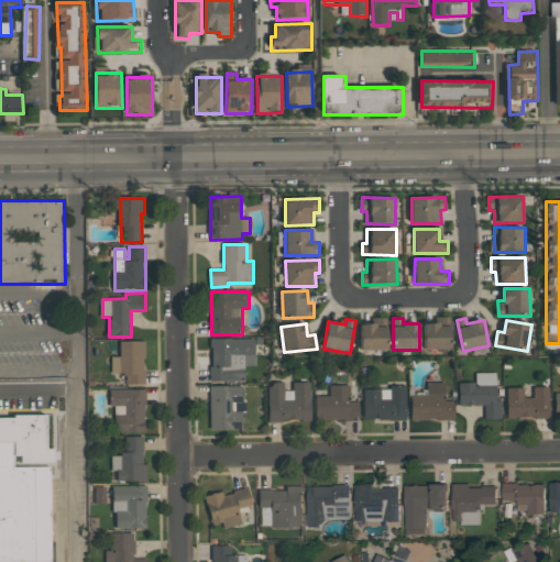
[(387,350),(361,350),(361,326),(387,324),(387,350)]
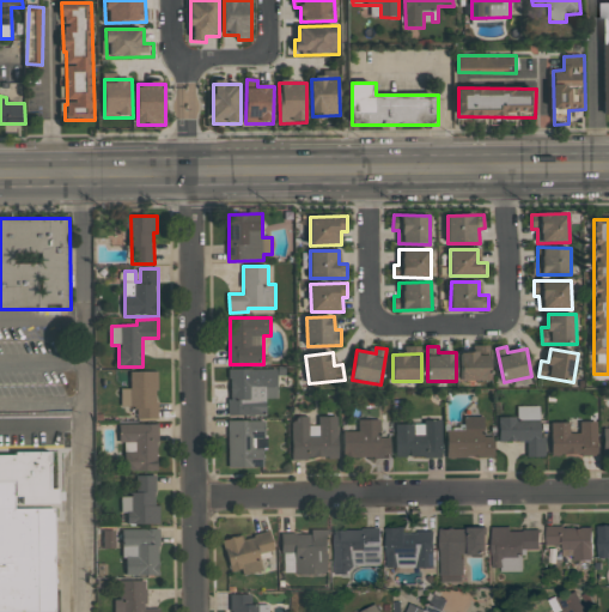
[(462,381),(461,353),(491,353),(491,380),(462,381)]
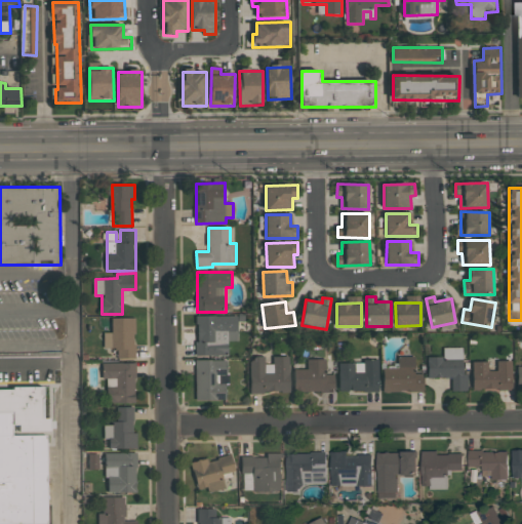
[(239,341),(229,341),(230,355),(198,357),(197,317),(238,315),(239,341)]
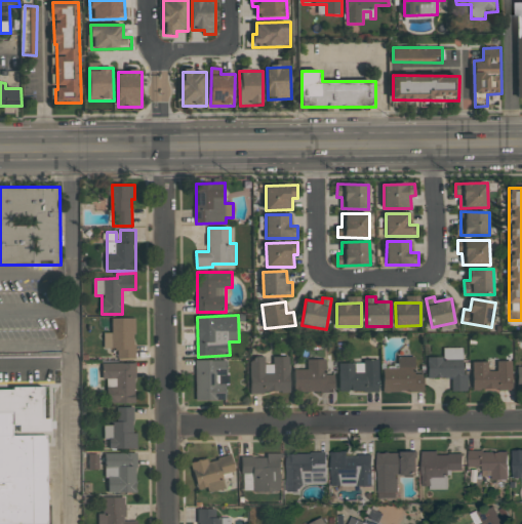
[(136,359),(119,359),(119,349),(105,349),(105,333),(113,333),(113,318),(136,318),(136,359)]
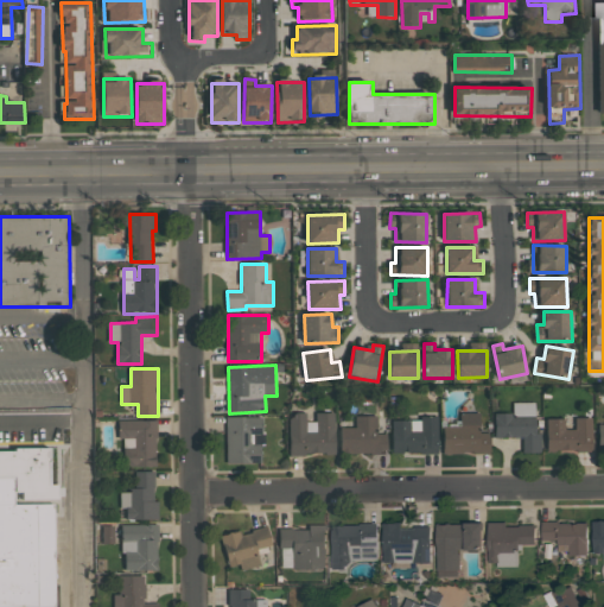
[(495,413),(515,413),(514,403),(536,403),(536,434),(542,434),(544,453),(525,454),(523,437),(496,438),(495,413)]
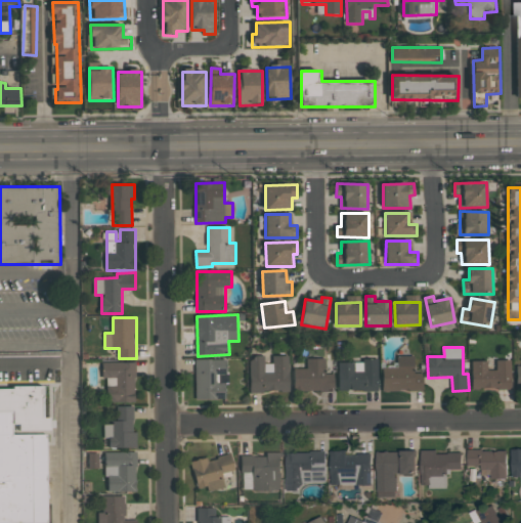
[(415,355),(416,374),(424,373),(424,391),(383,392),(383,367),(398,367),(398,356),(415,355)]
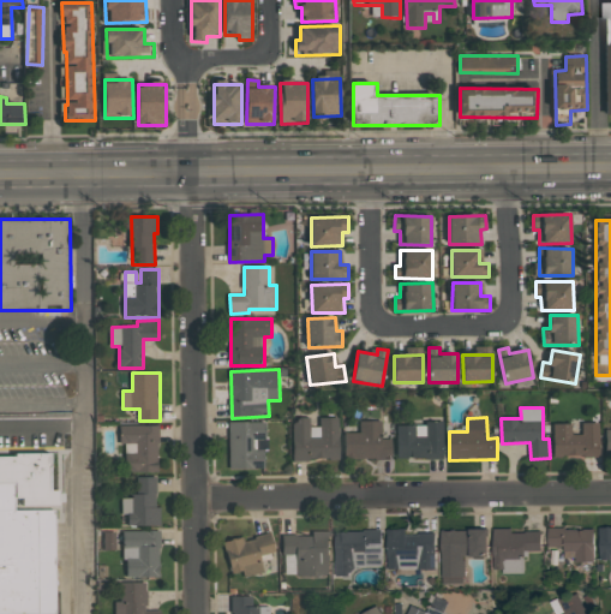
[(293,460),(294,419),(312,419),(311,428),(321,428),(322,418),(341,418),(340,460),(293,460)]
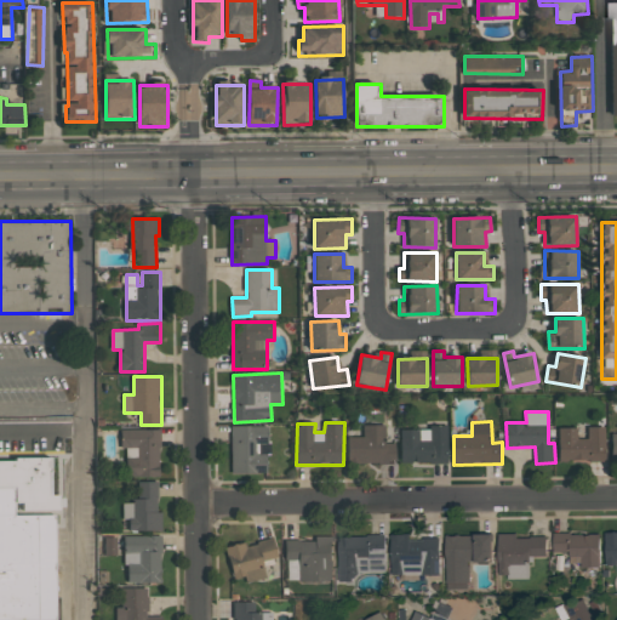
[(269,426),(270,473),(233,475),(233,426),(269,426)]
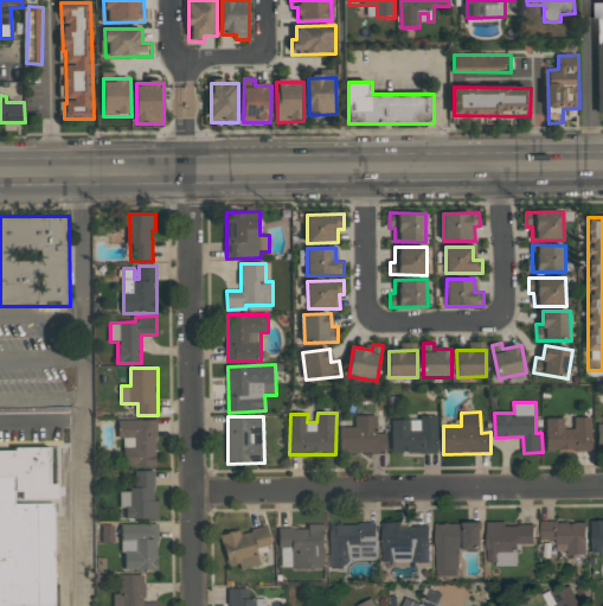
[(378,416),(378,433),(387,433),(387,454),(341,453),(341,427),(355,428),(357,416),(378,416)]
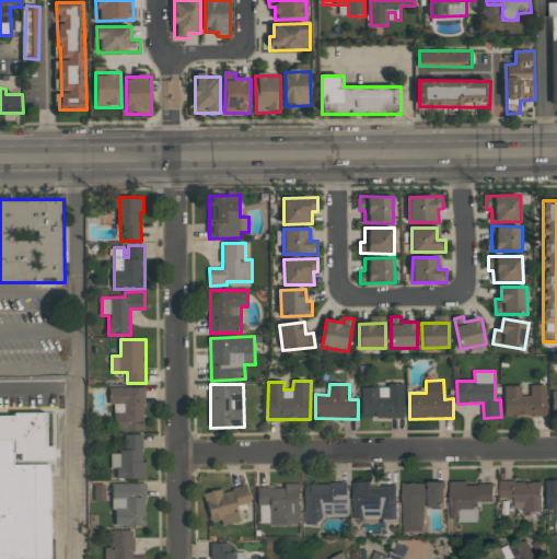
[(547,416),(505,416),(505,386),(522,385),(522,396),(532,396),(532,385),(547,385),(547,416)]
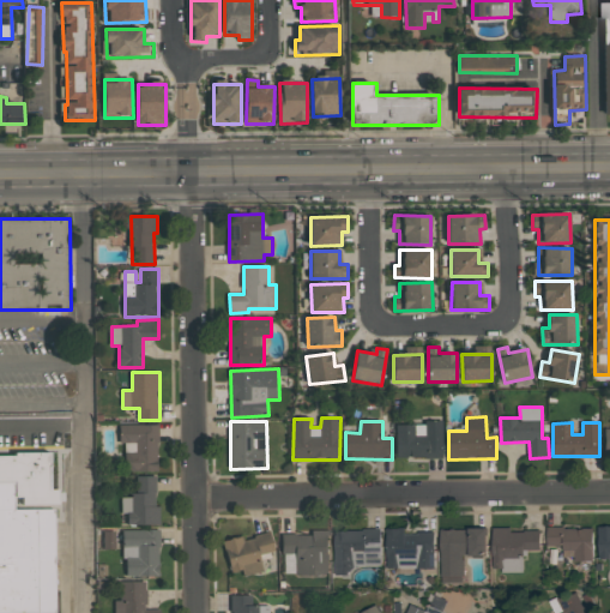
[(444,457),(398,458),(397,424),(444,424),(444,457)]
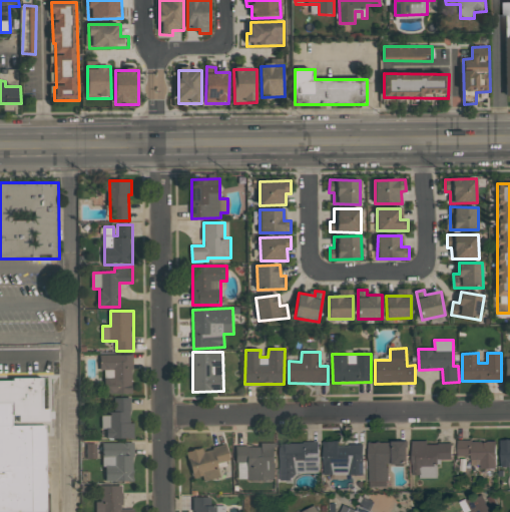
[(133,355),(133,394),(105,394),(105,378),(114,379),(114,371),(101,371),(101,355),(133,355)]
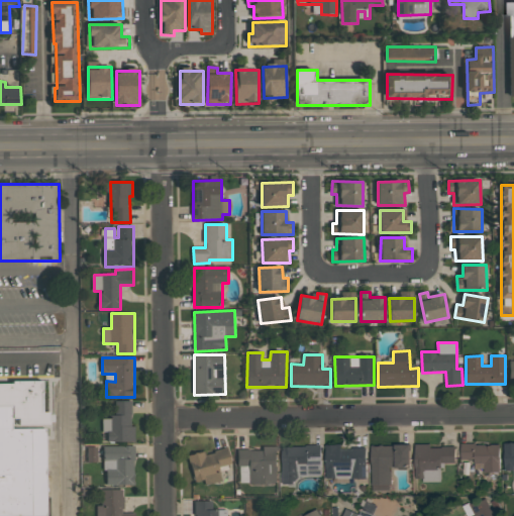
[(0,382),(43,382),(44,412),(50,412),(50,427),(46,427),(48,515),(0,515),(0,382)]
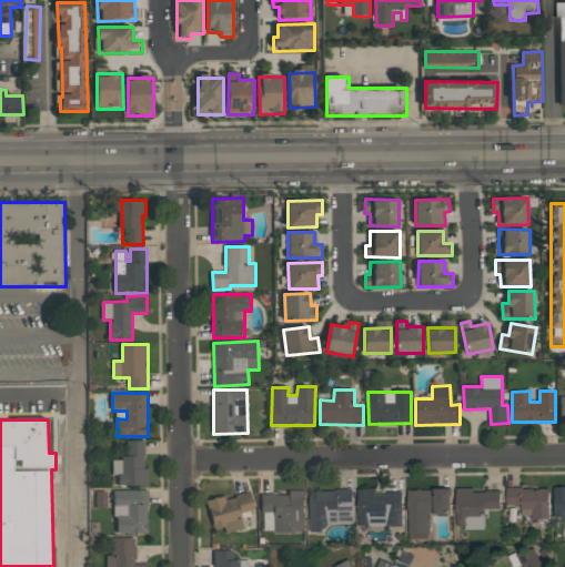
[(114,459),(124,461),(125,441),(147,441),(145,469),(150,469),(149,486),(120,485),(120,476),(113,475),(114,459)]
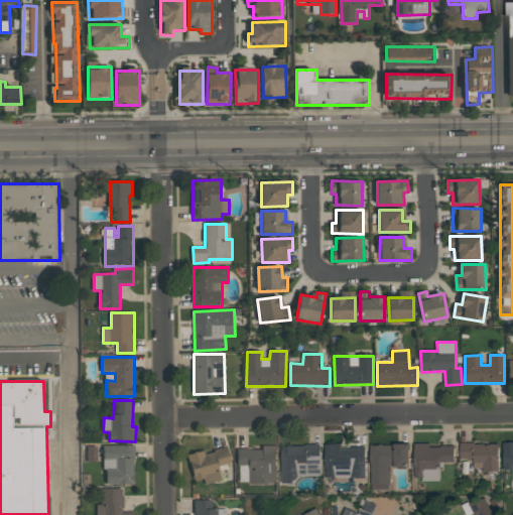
[(457,447),(457,464),(441,464),(441,481),(416,481),(416,443),(430,444),(430,447),(457,447)]
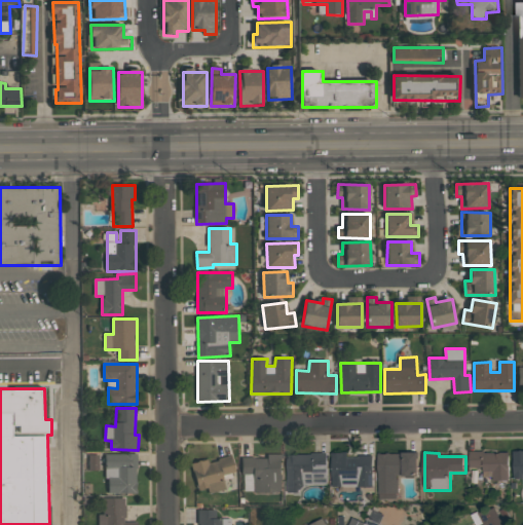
[(511,453),(511,481),(484,480),(484,469),(471,469),(472,452),(511,453)]
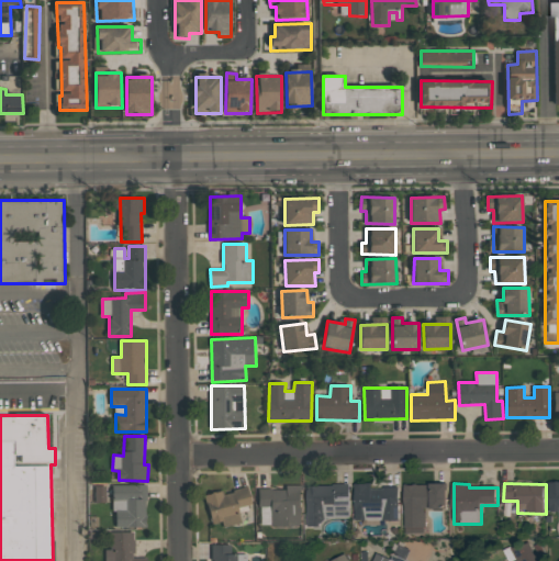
[(400,489),(401,520),(357,522),(356,485),(372,484),(373,489),(400,489)]
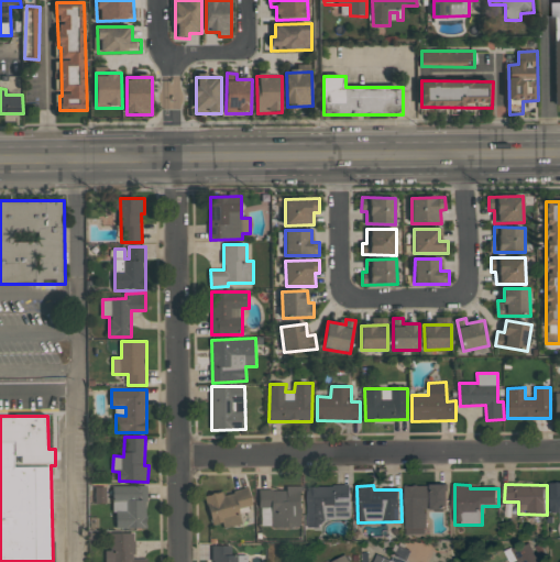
[(116,529),(114,486),(147,486),(147,528),(116,529)]
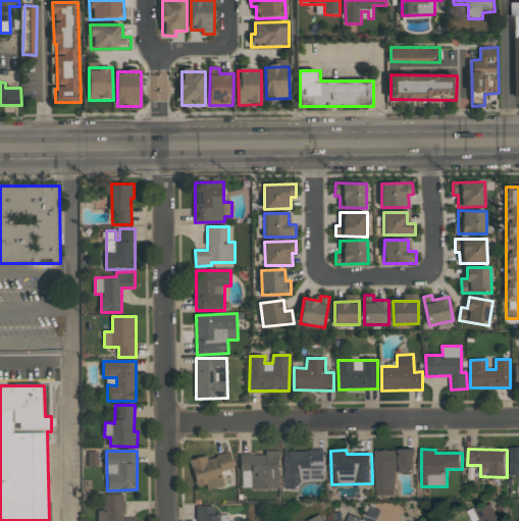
[(281,451),(282,488),(243,489),(242,455),(266,454),(266,451),(281,451)]
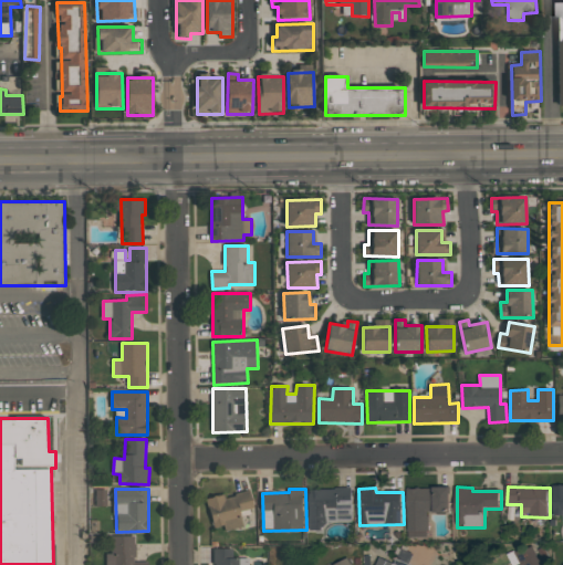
[(451,489),(451,513),(430,513),(430,537),(409,539),(408,489),(451,489)]
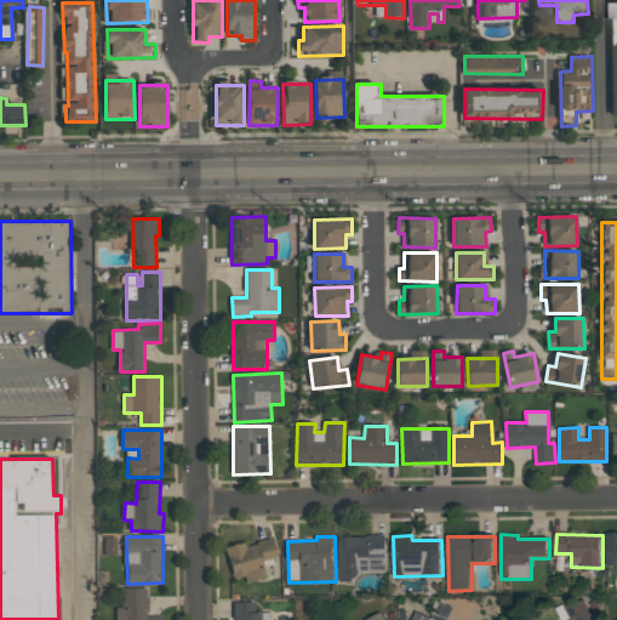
[(341,538),(388,538),(388,572),(360,572),(360,582),(341,582),(341,538)]
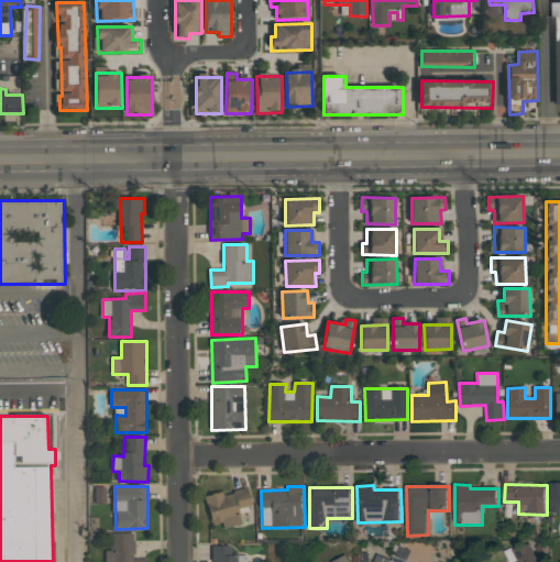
[(206,496),(223,492),(224,494),(250,488),(253,505),(240,508),(243,521),(213,528),(206,496)]
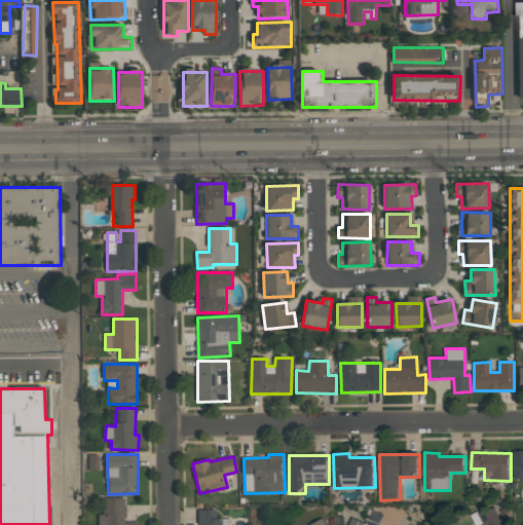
[(126,498),(126,505),(128,505),(128,519),(126,519),(126,523),(139,523),(139,524),(100,524),(100,498),(126,498)]
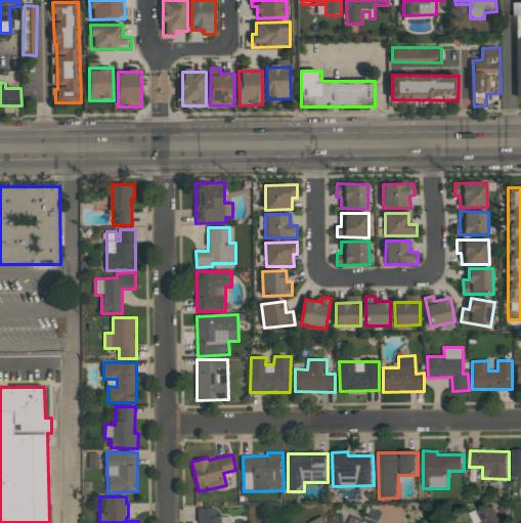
[(484,522),(479,513),(495,505),(505,522),(484,522)]
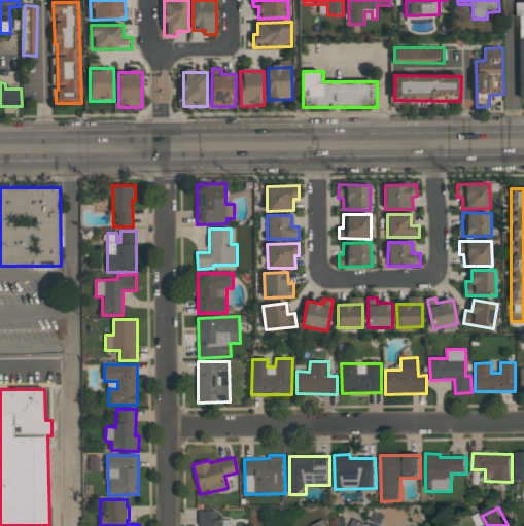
[(200,525),(200,512),(221,511),(221,520),(234,520),(234,525),(200,525)]
